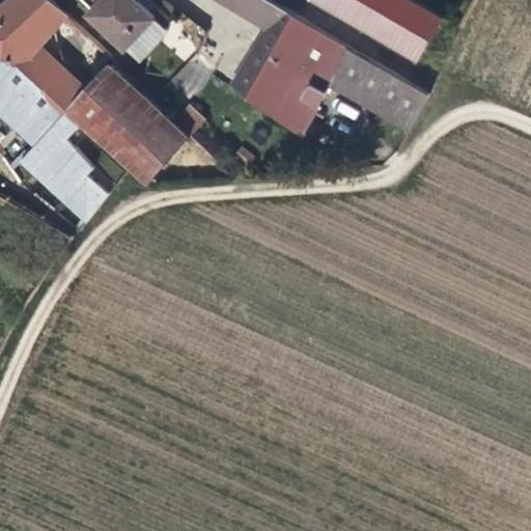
[(43,46),(57,31),(29,0),(8,0),(0,7),(0,14),(7,22),(0,28),(0,49),(1,50),(21,70),(37,51),(43,56),(48,52),(43,46)]
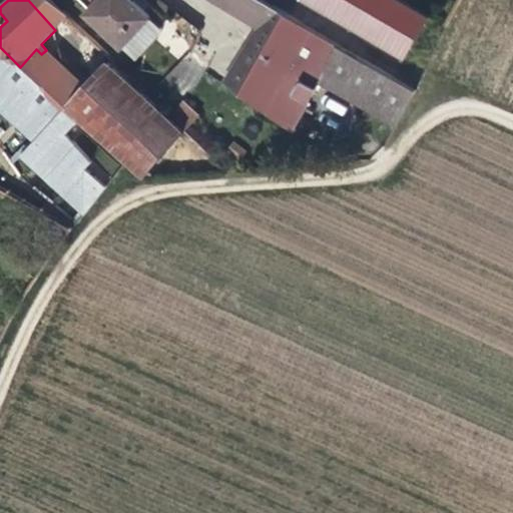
[(67,16),(50,0),(28,0),(55,30),(66,18),(67,16)]
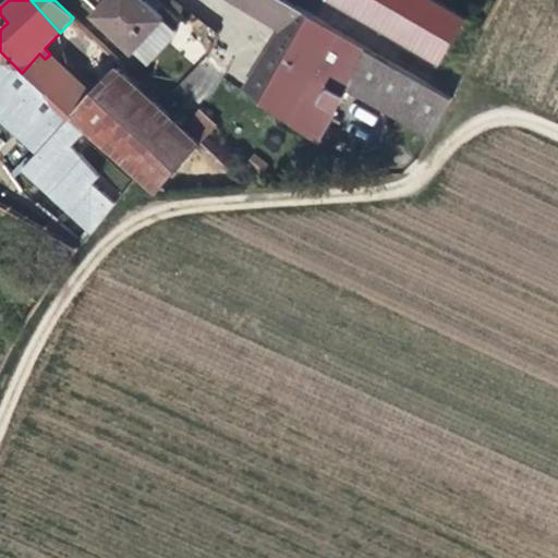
[(165,20),(144,0),(108,0),(95,15),(133,52),(165,20)]
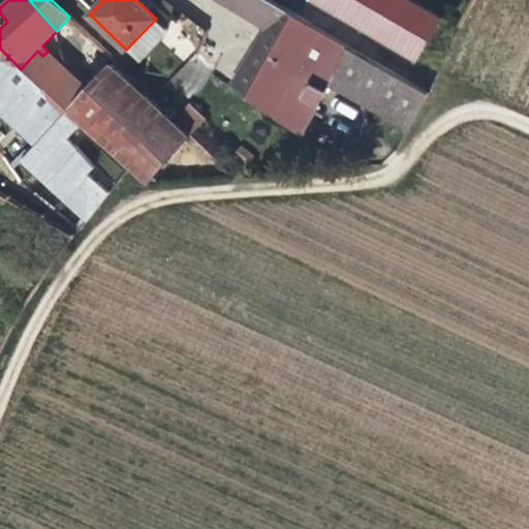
[(250,0),(219,0),(242,13),(250,0)]
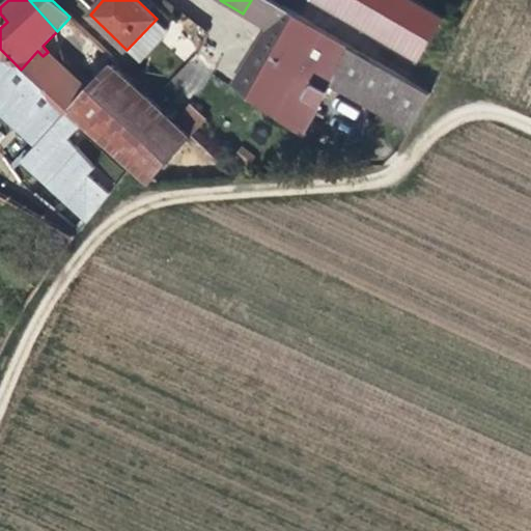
[(269,29),(280,6),(270,0),(251,0),(243,14),(269,29)]
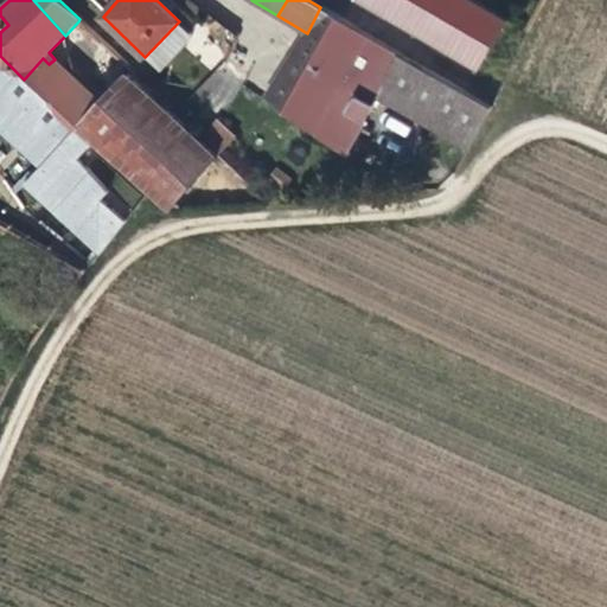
[(510,20),(473,0),(356,0),(480,72),(510,20)]
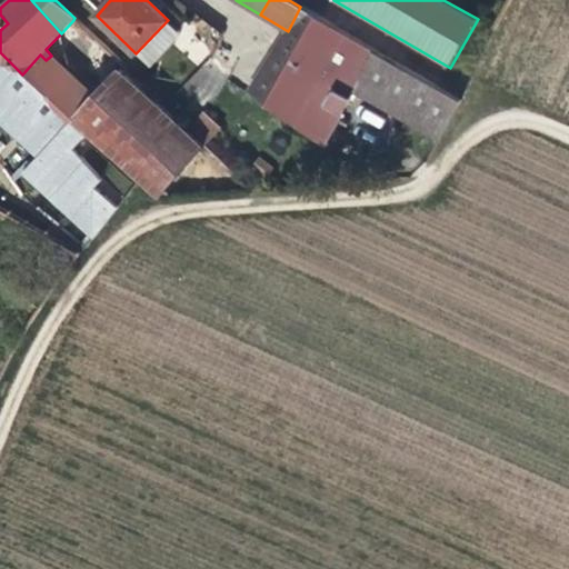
[(287,119),(335,27),(300,7),(288,31),(279,48),(248,91),(287,119)]
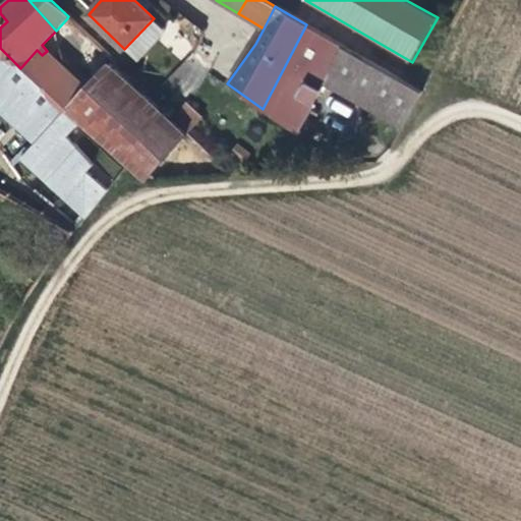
[(137,60),(166,30),(154,18),(124,49),(137,60)]
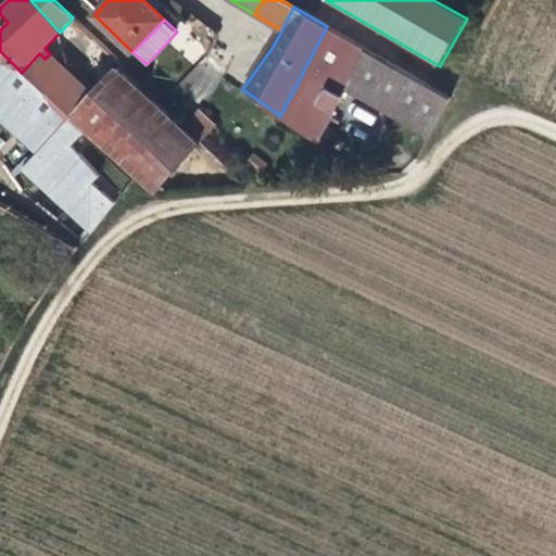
[(317,143),(348,89),(369,51),(327,26),(280,116),(317,143)]
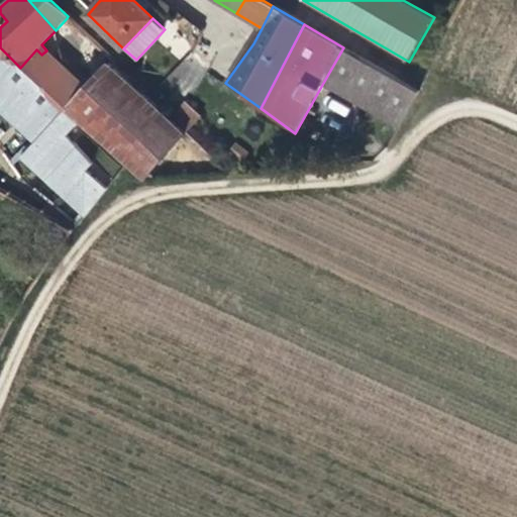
[(420,91),(343,47),(323,83),(400,126),(420,91)]
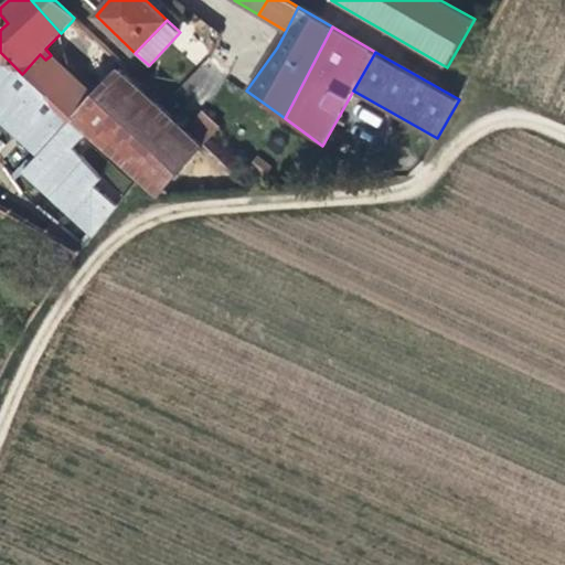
[(45,60),(40,54),(22,74),(53,102),(73,119),(89,102),(45,60)]
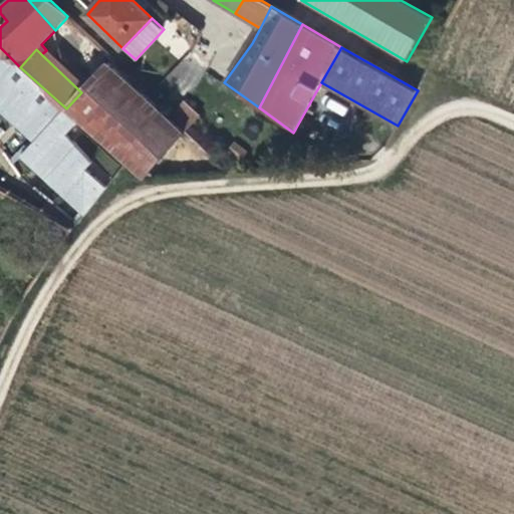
[(0,86),(16,71),(0,60),(0,86)]
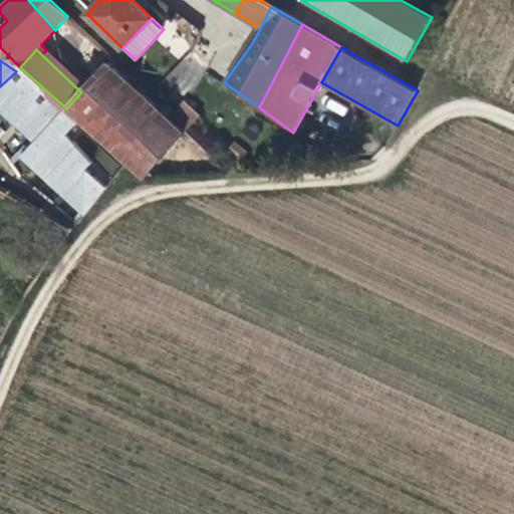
[(171,118),(110,62),(81,92),(66,108),(127,165),(143,180),(146,177),(186,133),(171,118)]
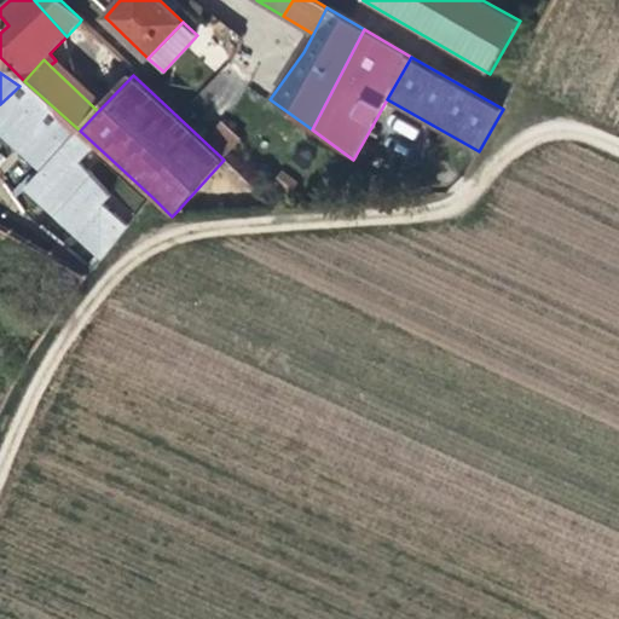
[(48,114),(19,86),(0,104),(0,137),(15,150),(48,114)]
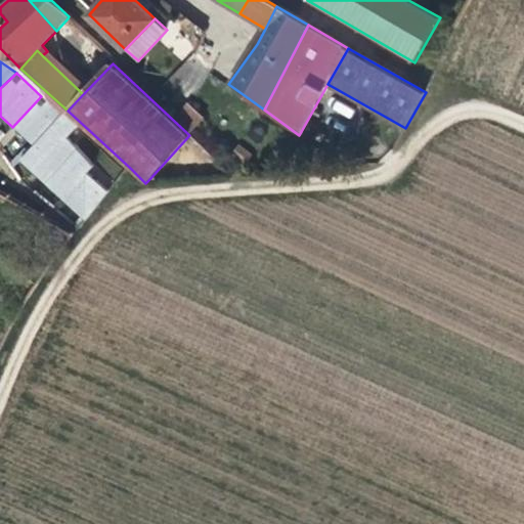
[(61,118),(41,96),(12,127),(36,147),(61,118)]
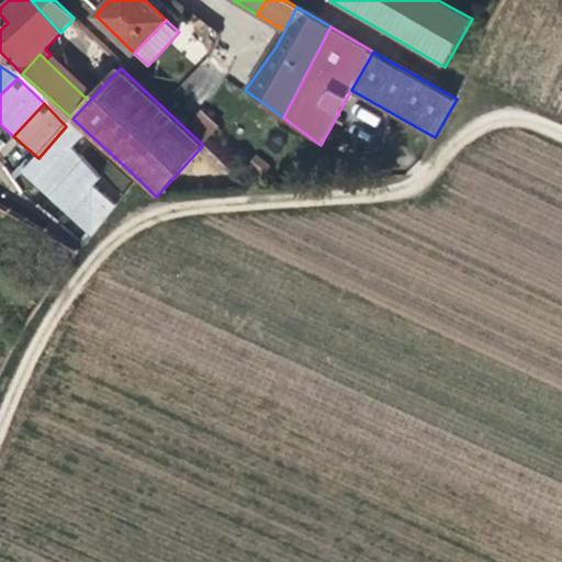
[(203,145),(217,128),(202,114),(187,130),(203,145)]
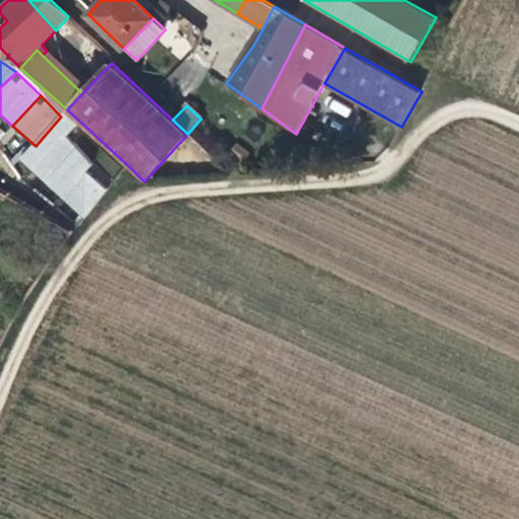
[(82,132),(68,119),(21,163),(46,184),(80,152),(71,142),(82,132)]
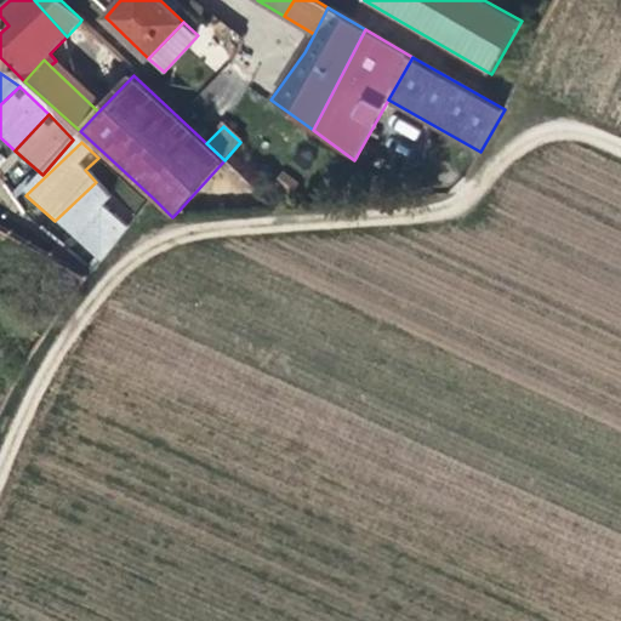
[(117,204),(96,182),(55,221),(106,265),(130,232),(108,212),(117,204)]
